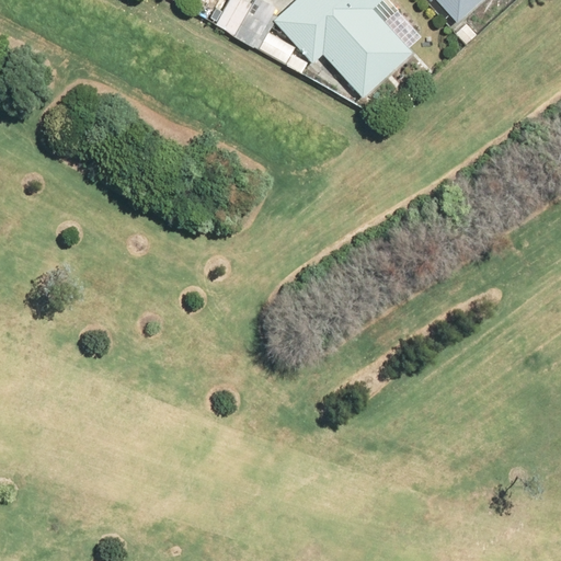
[(232,34),(251,0),(249,0),(227,0),(214,24),(232,34)]
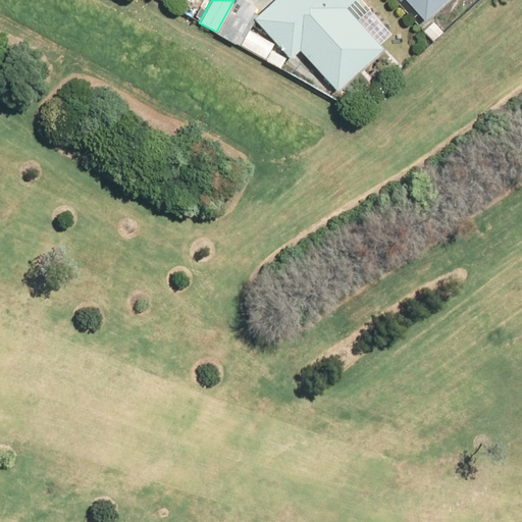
[(251,0),(233,0),(216,32),(238,43),(246,27),(258,3),(251,0)]
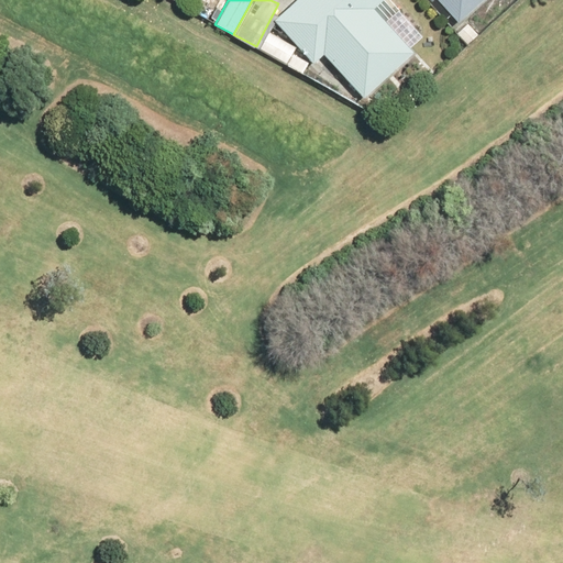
[(289,0),(272,17),(313,62),(323,53),(363,96),(414,51),(374,7),(382,0),(289,0)]
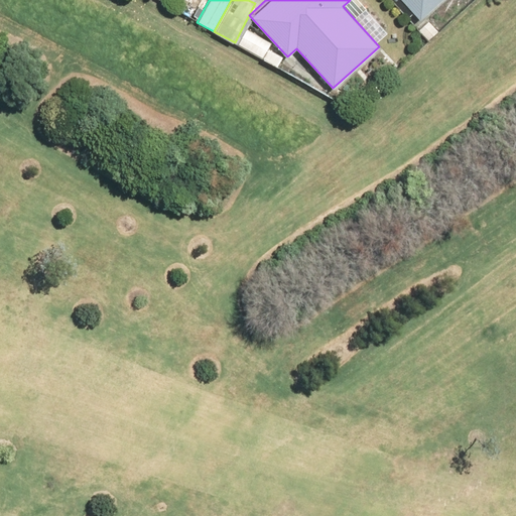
[(401,0),(418,18),(438,0),(401,0)]
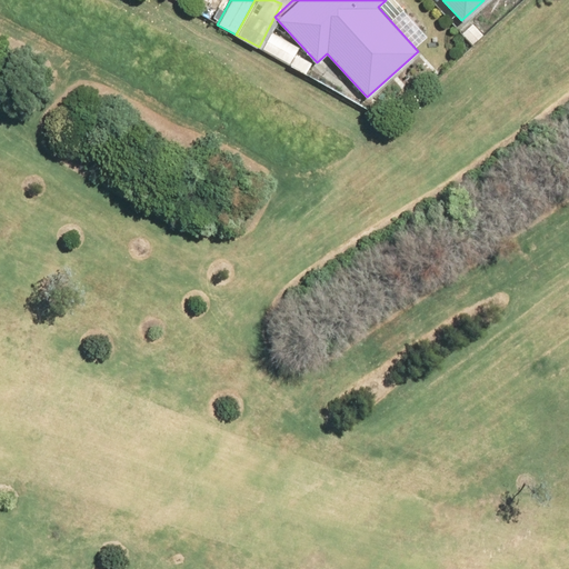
[(268,29),(259,47),(288,62),(297,45),(268,29)]
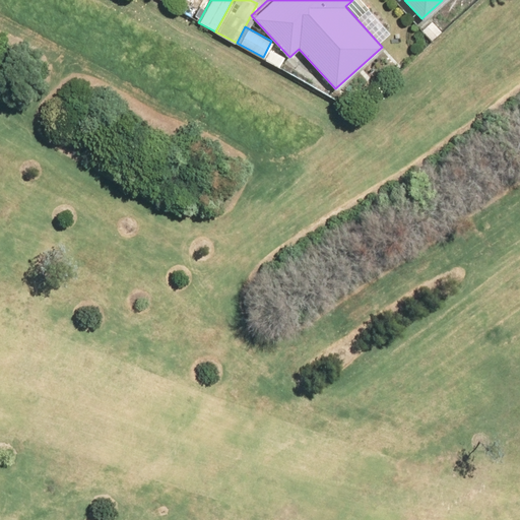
All buildings are outlined.
